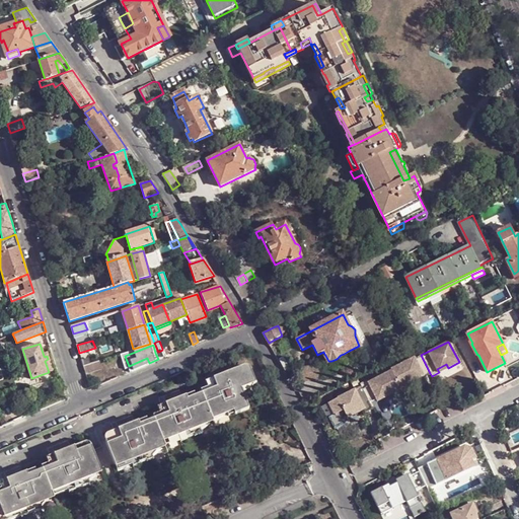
[(353,358),(349,351),(344,354),(347,360),(353,358)]
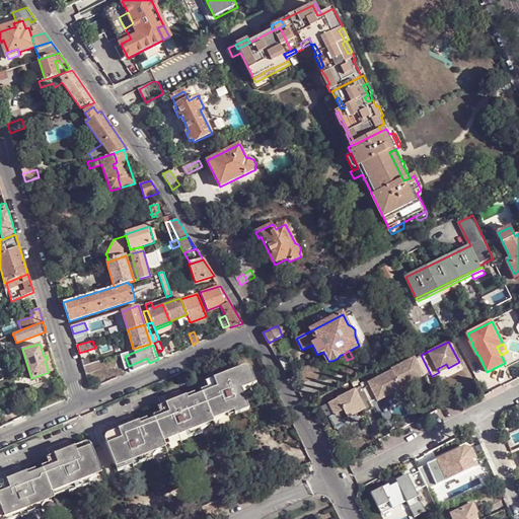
[(422,376),(423,377),(430,373),(421,355),(414,359),(414,358),(390,369),(390,371),(368,382),(367,380),(360,383),(361,386),(369,401),(376,398),(374,394),(385,388),(388,395),(399,388),(399,387),(412,381),(409,374),(419,369),(422,376)]
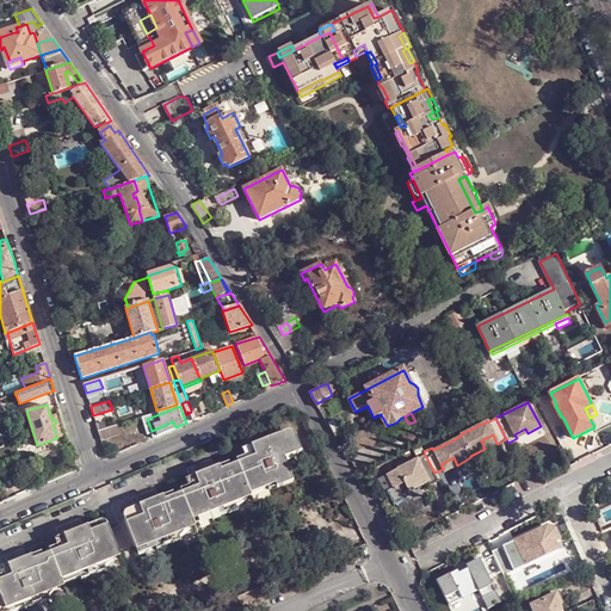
[(334,419),(327,423),(335,437),(343,433),(334,419)]
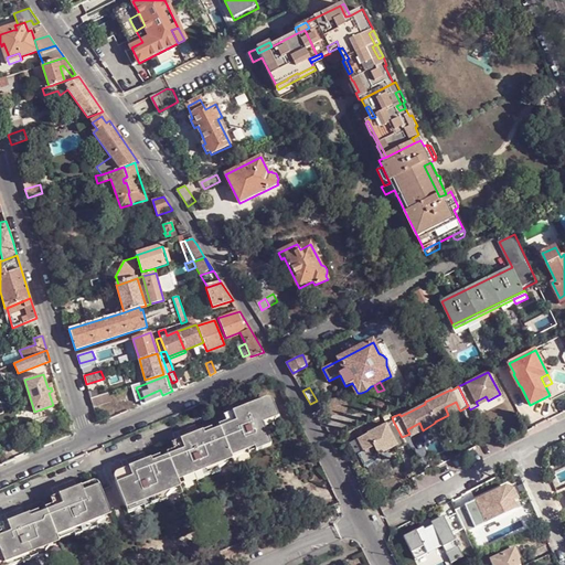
[(110,401),(107,392),(96,395),(91,396),(93,405),(110,401)]
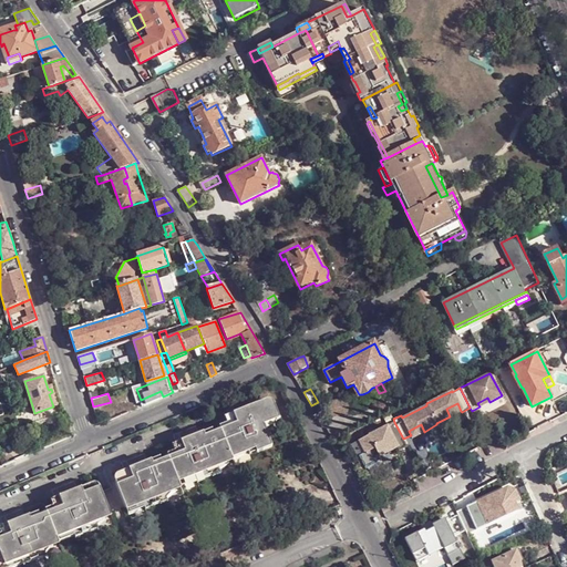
[(225,409),(227,415),(249,408),(247,400),(225,409)]
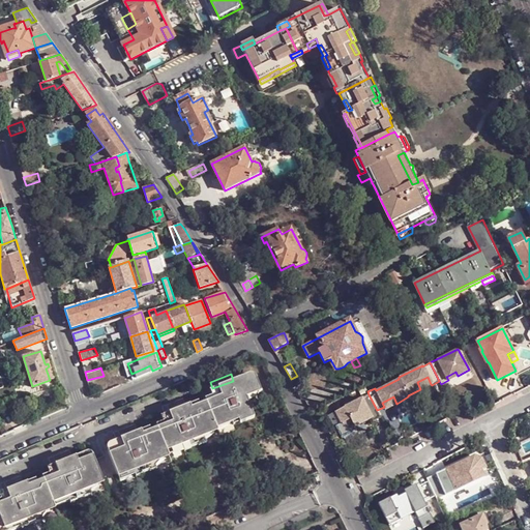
[(114,448),(107,450),(117,475),(138,467),(141,474),(145,472),(142,466),(160,459),(168,455),(166,449),(186,441),(189,448),(194,446),(192,439),(209,433),(216,430),(213,423),(228,418),(230,421),(236,418),(237,422),(238,422),(239,423),(253,418),(247,404),(244,396),(260,390),(255,378),(248,381),(246,376),(233,381),(212,388),(209,390),(211,395),(203,400),(205,405),(199,407),(197,402),(184,407),(164,415),(160,416),(163,422),(155,425),(157,431),(150,433),(148,428),(136,433),(115,441),(112,442),(114,448)]
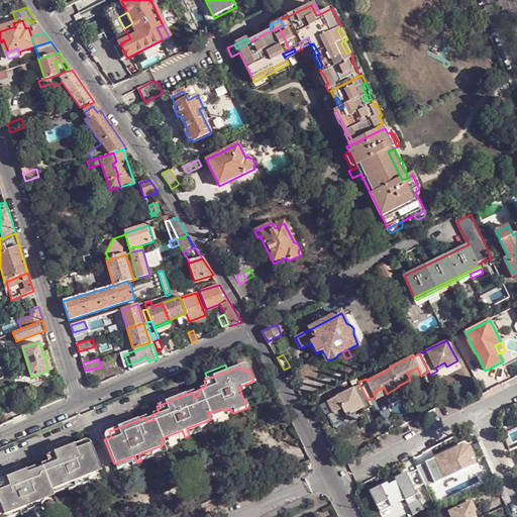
[(290,381),(296,378),(290,367),(284,370),(290,381)]
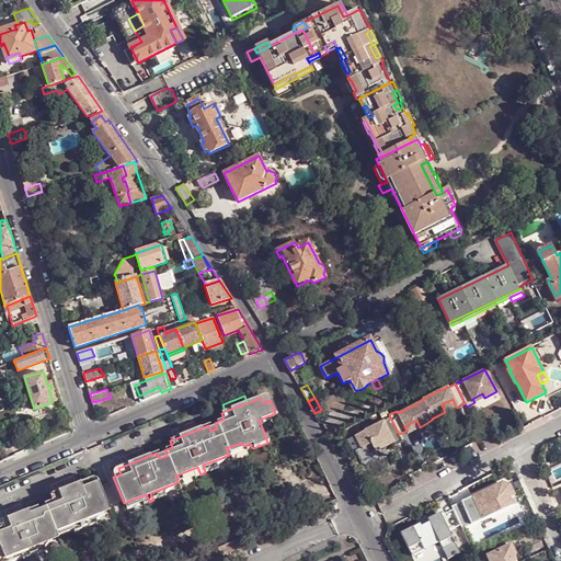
[(445,412),(456,407),(453,399),(442,404),(445,412)]
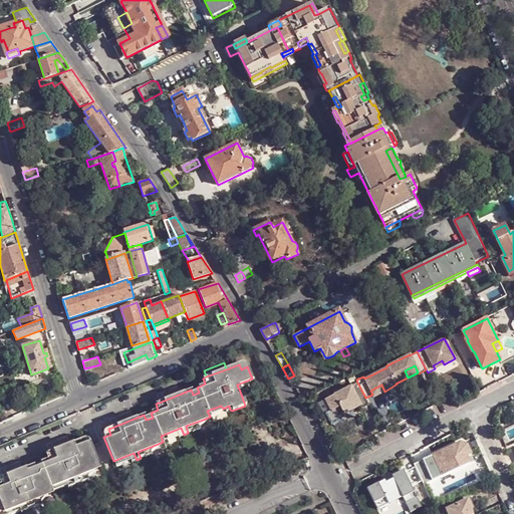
[(252,380),(252,378),(237,384),(240,392),(246,390),(246,388),(248,384),(250,381),(252,380)]
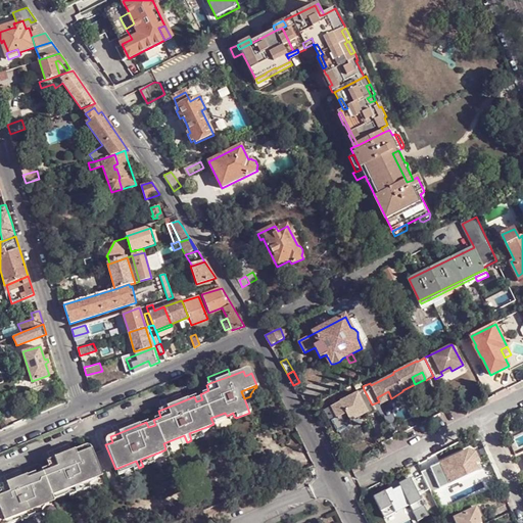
[(372,405),(364,389),(324,409),(330,420),(332,419),(337,430),(351,423),(350,420),(367,413),(368,415),(375,412),(372,405)]
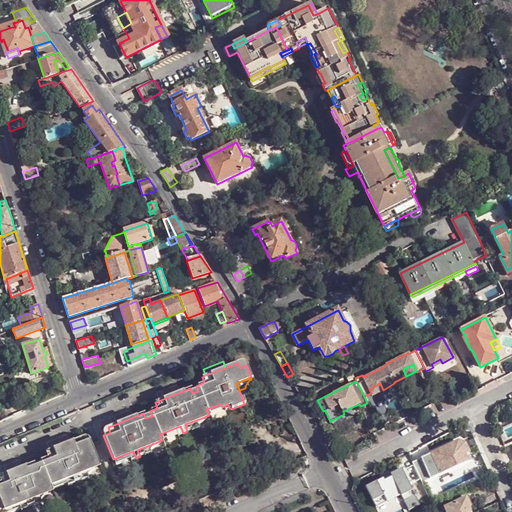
[(371,393),(372,395),(383,390),(380,383),(369,389),(371,393)]
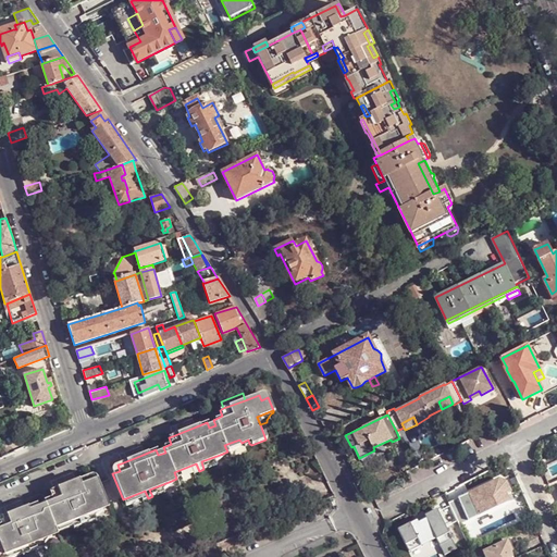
[(170,429),(172,436),(194,428),(190,420),(170,429)]
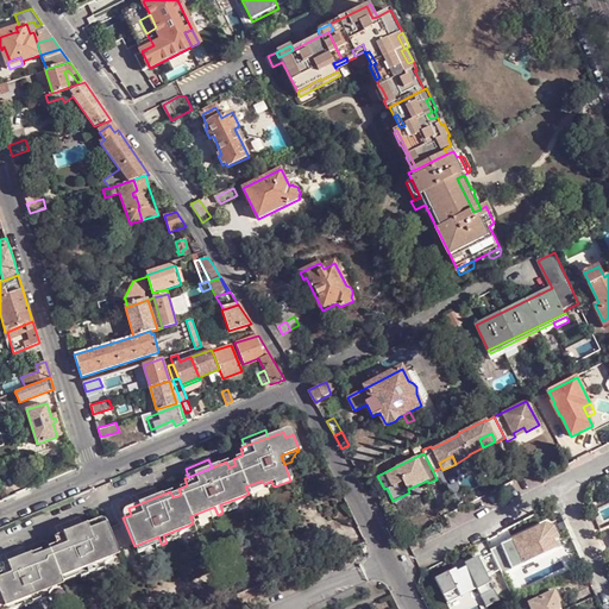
[(39,484),(48,481),(48,478),(43,468),(36,470),(35,470),(39,484)]
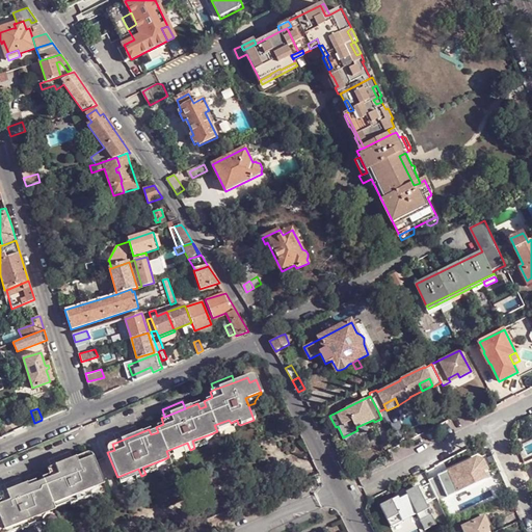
[(232,427),(238,424),(237,420),(231,423),(229,420),(214,425),(217,431),(232,425),(232,427)]
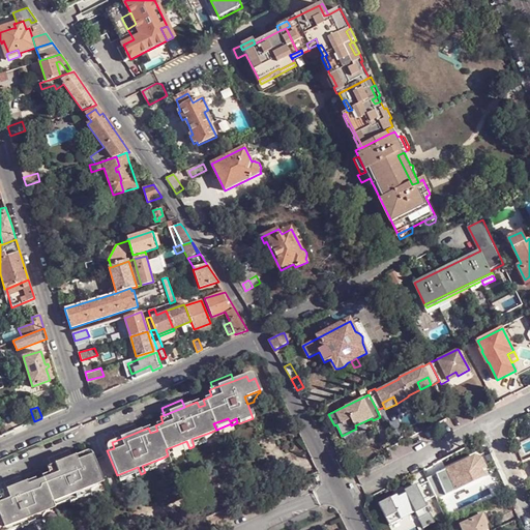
[(113,434),(115,441),(136,433),(134,425),(113,434)]
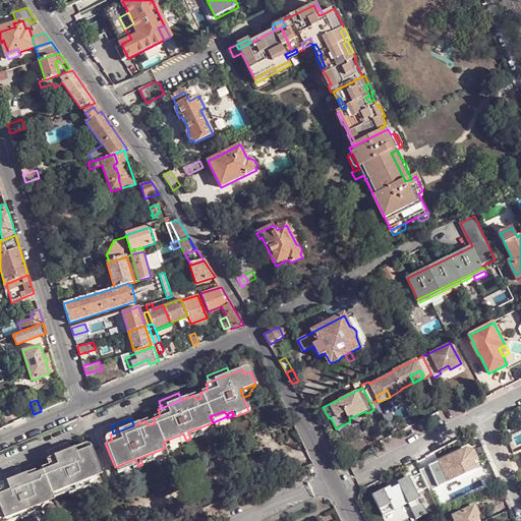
[(207,427),(206,425),(188,431),(190,439),(194,438),(194,439),(200,436),(200,433),(201,432),(204,428),(207,427)]
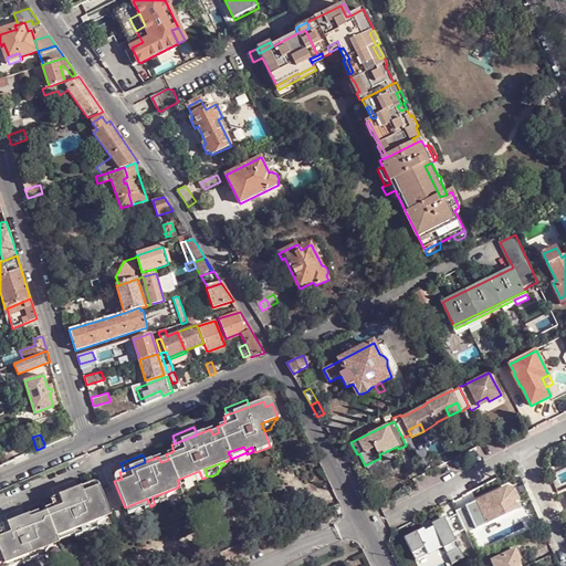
[(203,480),(202,479),(199,471),(177,480),(179,486),(195,480),(196,483),(203,480)]
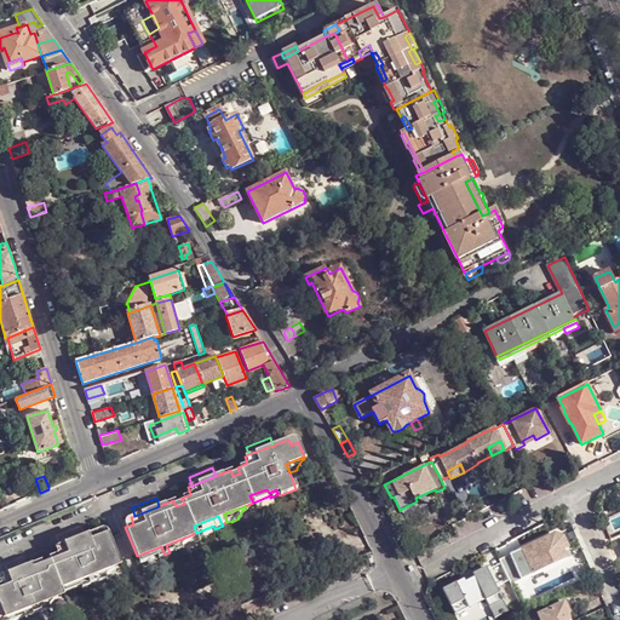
[(75,539),(84,537),(81,528),(56,538),(59,546),(75,539)]
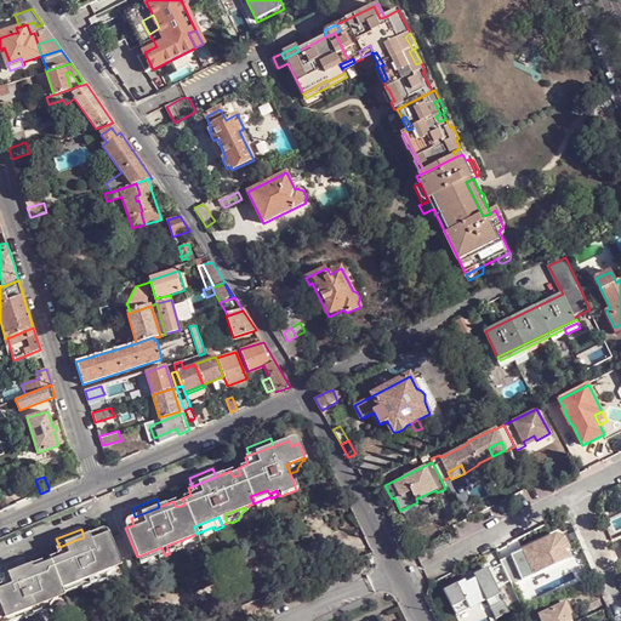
[(98,531),(84,537),(75,540),(60,547),(56,548),(58,556),(49,559),(51,565),(43,568),(40,562),(27,568),(1,577),(0,577),(0,581),(1,586),(0,586),(0,620),(5,620),(4,617),(29,608),(33,615),(38,614),(34,605),(45,602),(55,598),(64,594),(61,587),(86,577),(89,586),(93,584),(91,576),(113,567),(120,564),(109,535),(101,537),(98,531)]
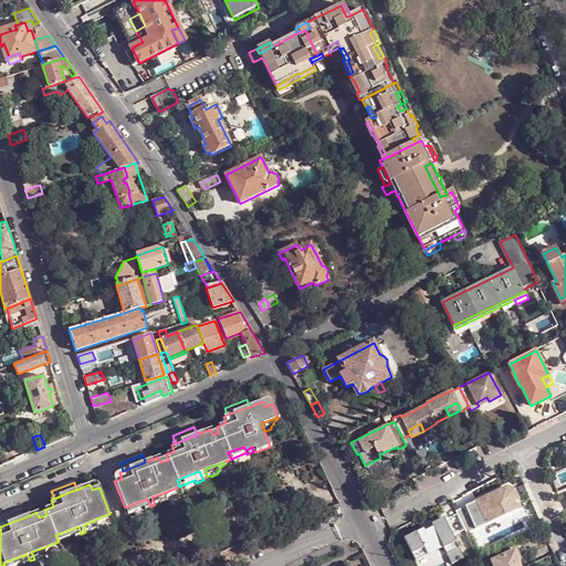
[(486,525),(517,511),(514,503),(519,501),(514,491),(506,488),(477,501),(486,525)]
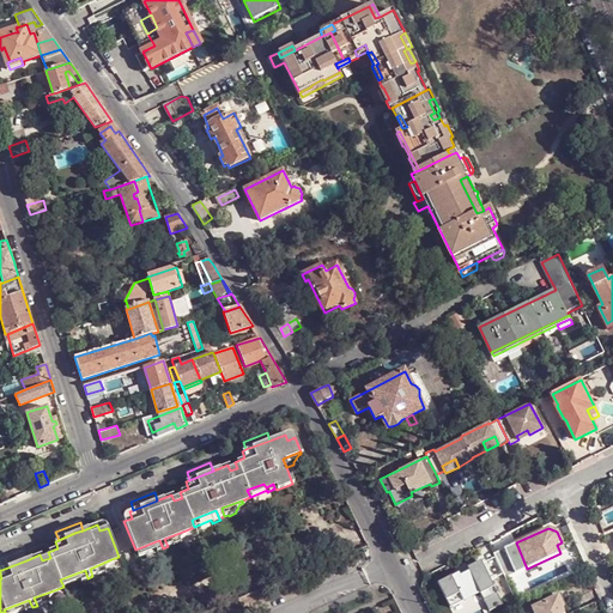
[(186,533),(186,530),(164,539),(168,546),(171,545),(173,546),(180,542),(178,540),(180,539),(183,534),(186,533)]
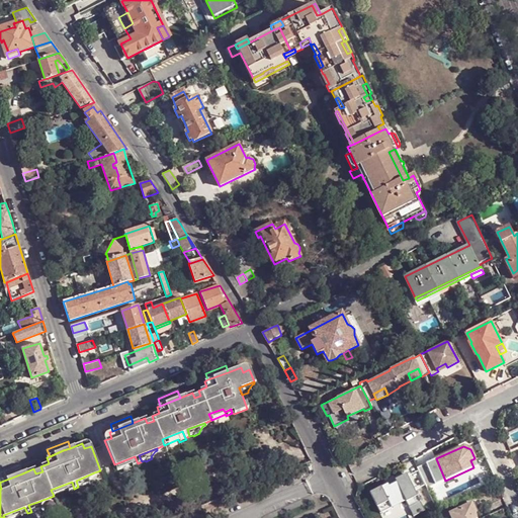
[(135,456),(114,464),(116,470),(131,464),(132,466),(138,464),(138,463),(135,456)]
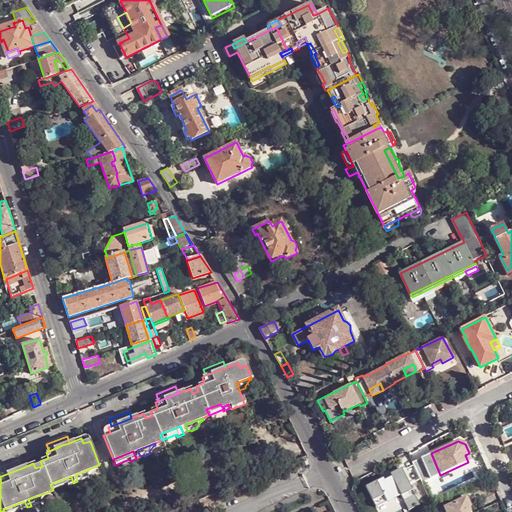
[(412,461),(422,483),(426,481),(424,477),(429,475),(421,458),(412,461)]
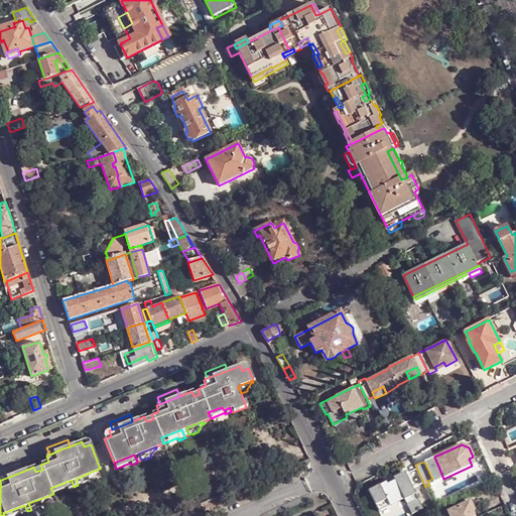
[(0,476),(1,480),(22,472),(19,465),(0,472),(0,476)]
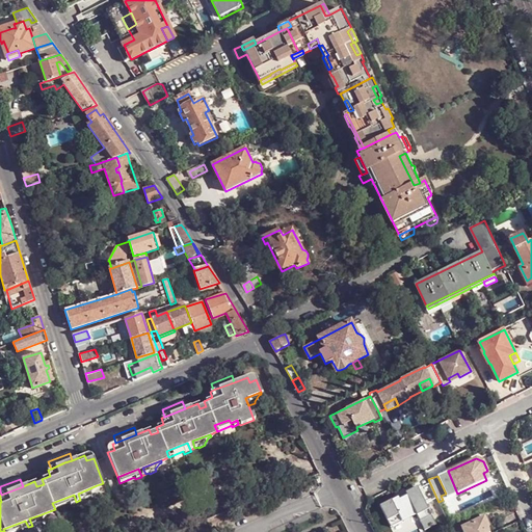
[(98,488),(97,485),(78,494),(80,500),(84,499),(84,500),(91,497),(90,495),(91,494),(95,489),(98,488)]
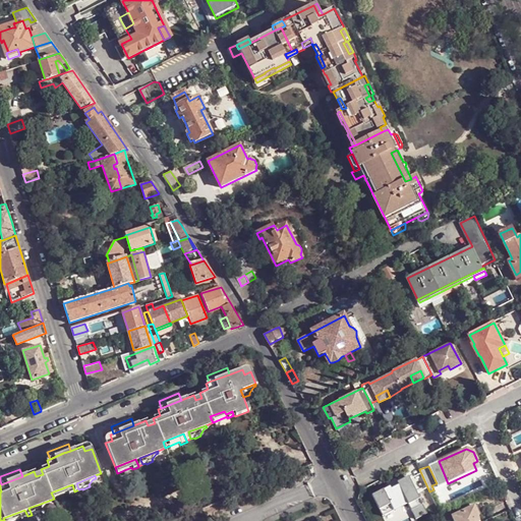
[(409,520),(411,520),(415,520),(426,517),(413,480),(374,495),(384,520),(409,520)]
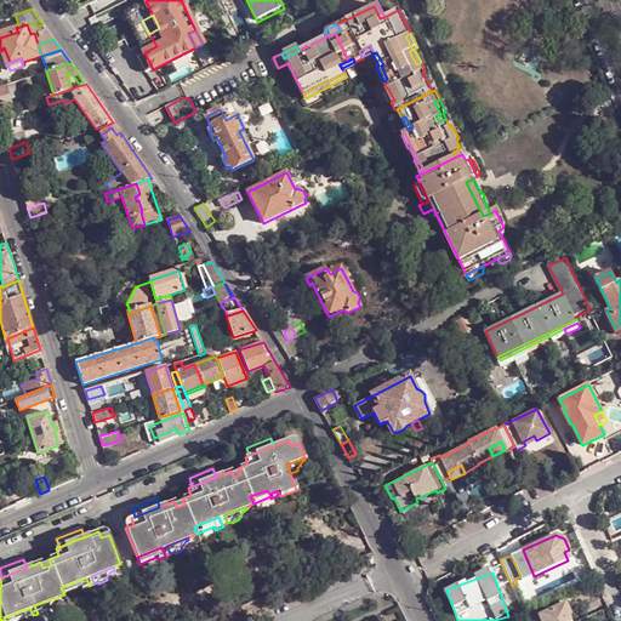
[(61,587),(64,594),(81,587),(83,590),(90,587),(89,586),(86,577),(61,587)]
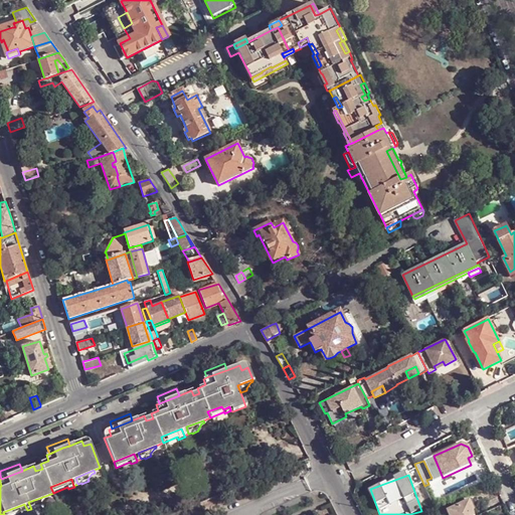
[(28,502),(31,509),(32,508),(34,508),(35,509),(41,506),(40,504),(41,502),(44,499),(46,498),(45,496),(37,499),(28,502)]
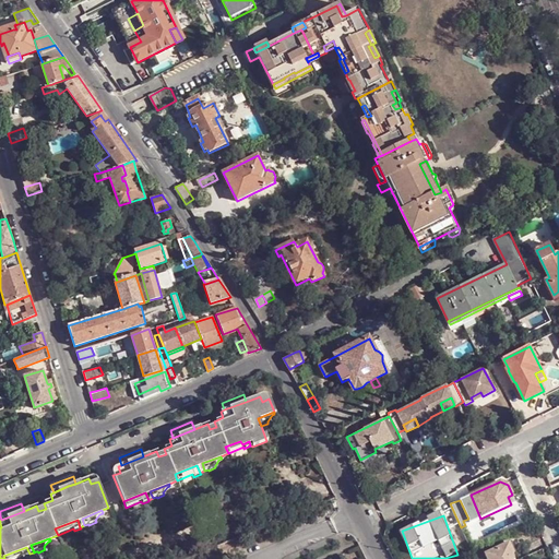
[(486,558),(512,558),(511,554),(506,542),(484,551),(486,558)]
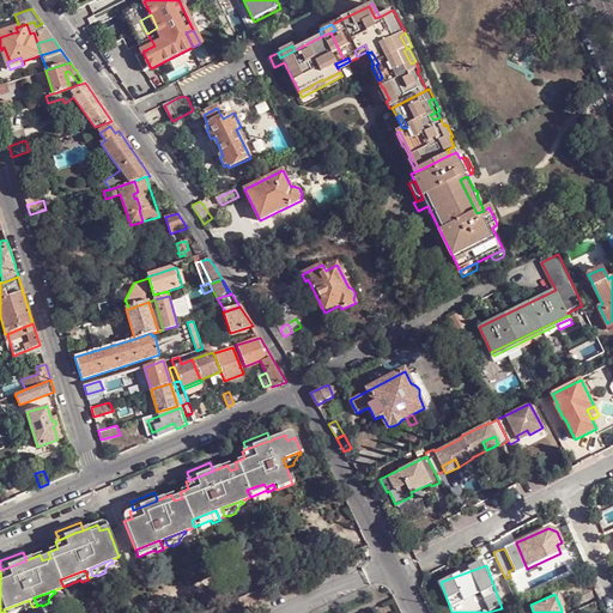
[(32,610),(32,607),(29,600),(4,610),(5,612),(14,612),(24,610),(25,612),(32,610)]
